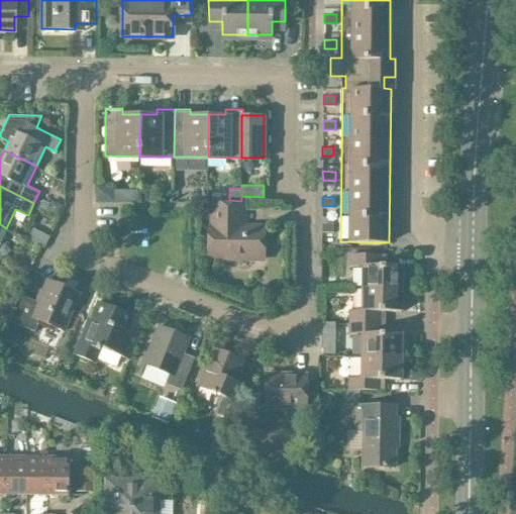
[(53,198),(46,209),(58,214),(63,203),(53,198)]
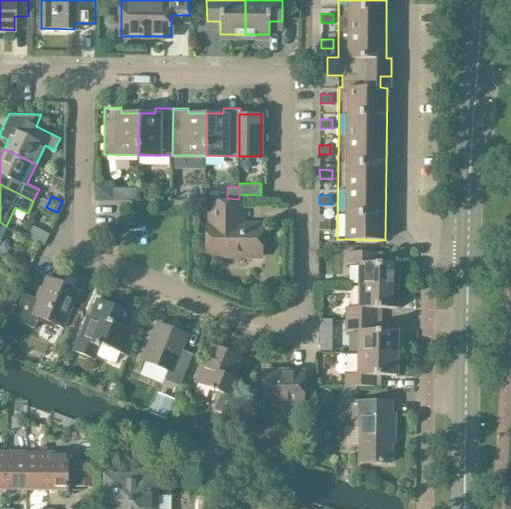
[(233,222),(233,201),(210,201),(210,222),(208,222),(208,253),(260,254),(260,223),(233,222)]
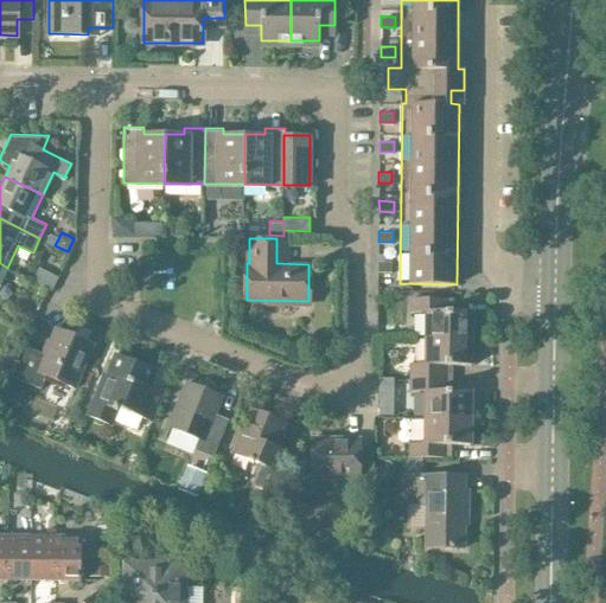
[(378,261),(378,271),(393,271),(393,261),(378,261)]
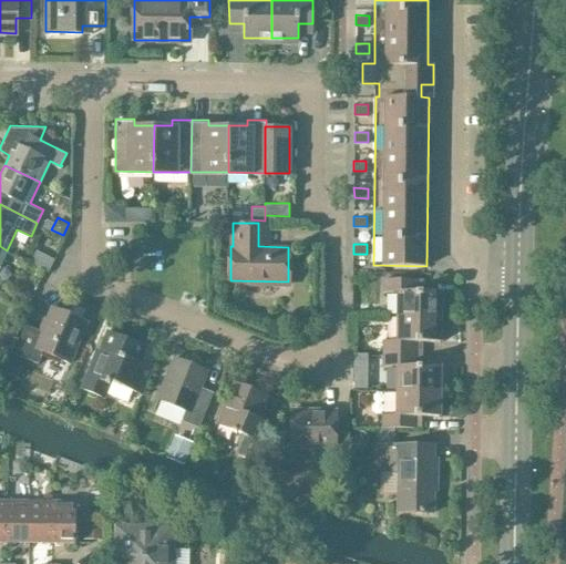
[(37,248),(31,260),(48,268),(53,256),(37,248)]
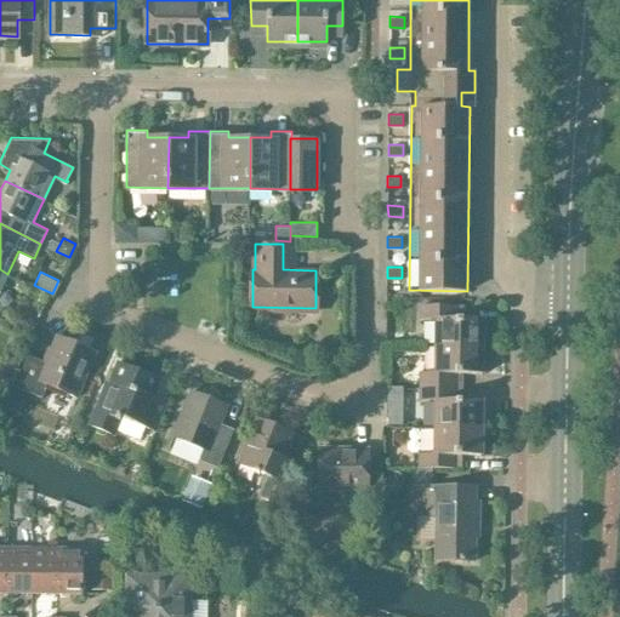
[(436,344),(483,344),(483,316),(456,316),(456,303),(421,303),(420,316),(436,316),(436,344)]
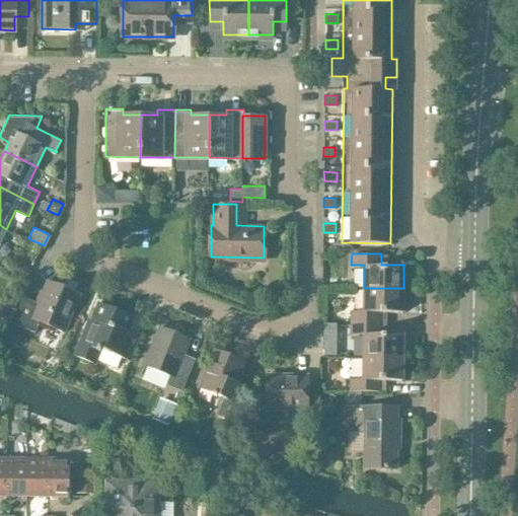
[(22,261),(15,266),(20,273),(27,268),(22,261)]
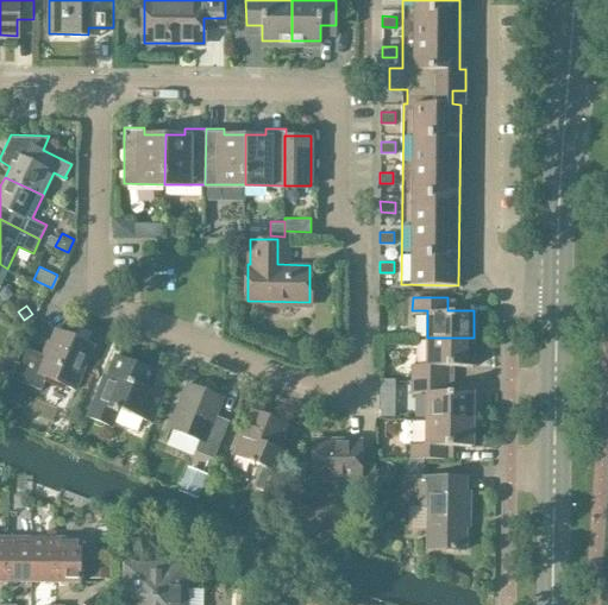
[(75,386),(94,344),(56,327),(45,353),(27,346),(16,377),(41,388),(46,375),(75,386)]
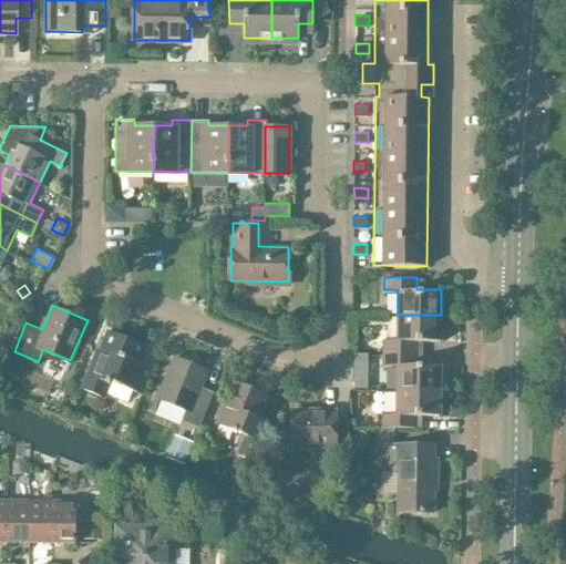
[(441,338),(441,315),(398,315),(398,338),(383,338),(383,351),(417,351),(417,338),(441,338)]
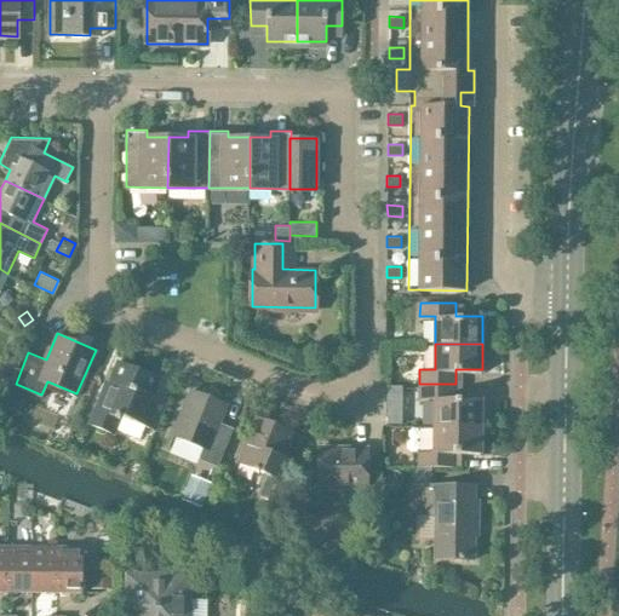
[(153,395),(160,376),(118,360),(105,389),(103,387),(90,421),(115,432),(121,414),(155,427),(167,399),(153,395)]
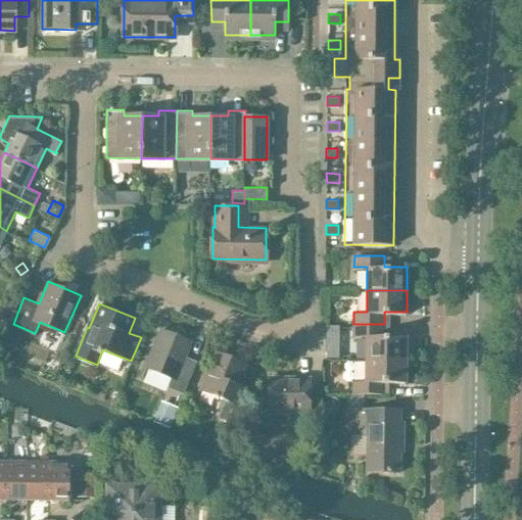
[(384,335),(384,324),(353,324),(353,336),(366,336),(366,359),(406,359),(407,335),(384,335)]
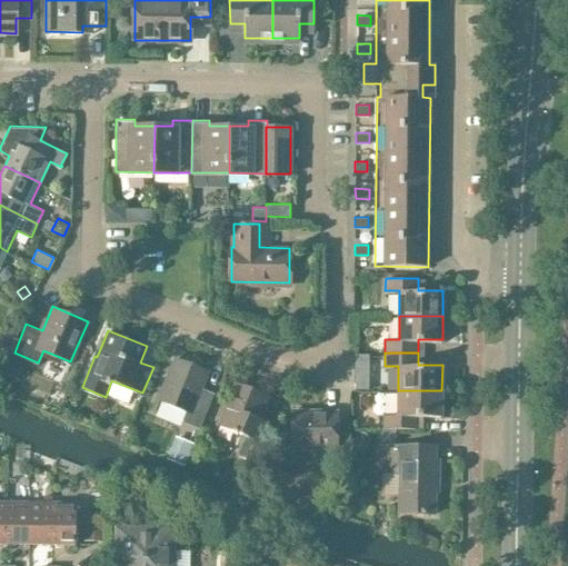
[(16,377),(22,361),(10,356),(3,371),(16,377)]
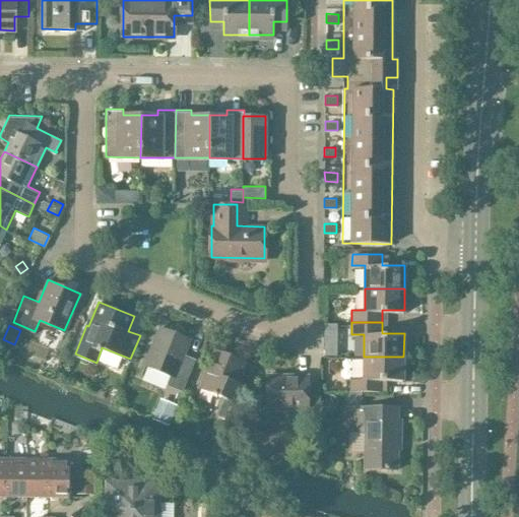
[(184,390),(184,388),(195,360),(184,354),(191,338),(160,326),(145,364),(175,376),(172,385),(184,390)]
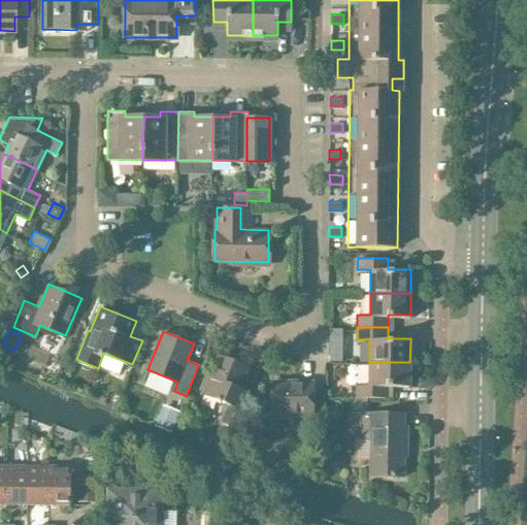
[(239,429),(254,394),(240,389),(249,367),(219,355),(202,393),(218,399),(217,400),(220,401),(221,400),(228,403),(221,422),(239,429)]
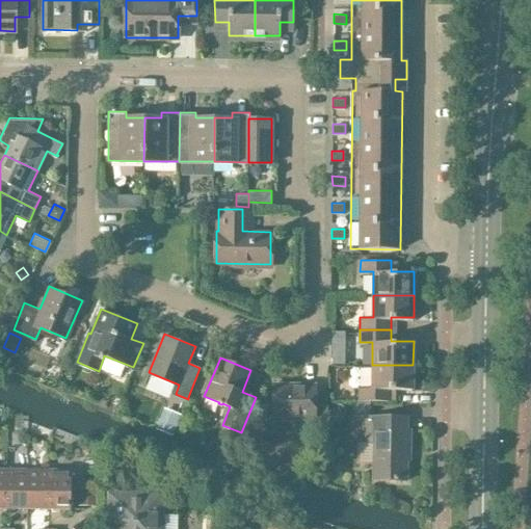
[(413,388),(413,365),(372,365),(371,388),(360,388),(360,399),(390,399),(390,388),(413,388)]
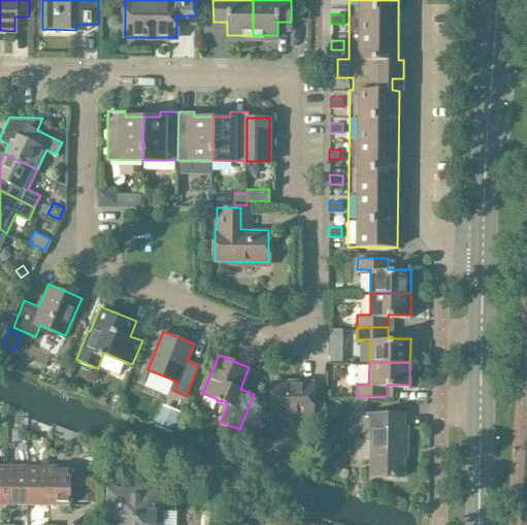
[(325,425),(326,392),(311,391),(313,380),(300,380),(300,382),(292,382),(292,380),(271,380),(270,415),(311,416),(311,425),(325,425)]
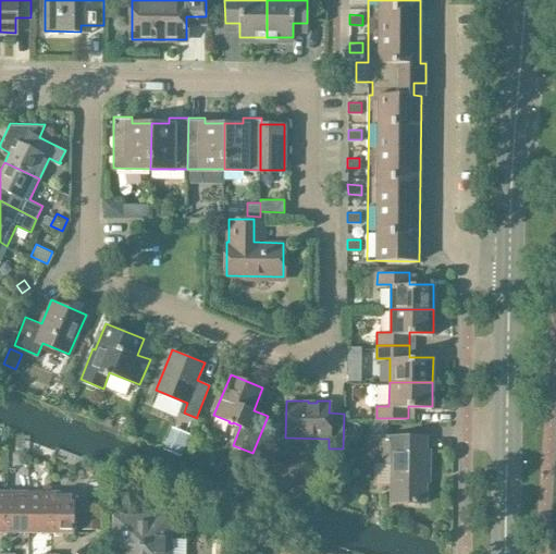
[(173,427),(164,447),(181,454),(188,432),(173,427)]
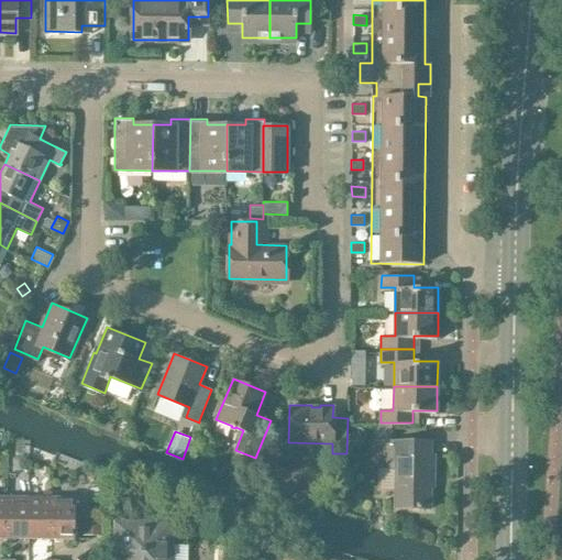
[(433,474),(433,452),(431,452),(431,439),(374,439),(374,458),(387,458),(387,467),(395,467),(395,506),(430,506),(430,474),(433,474)]
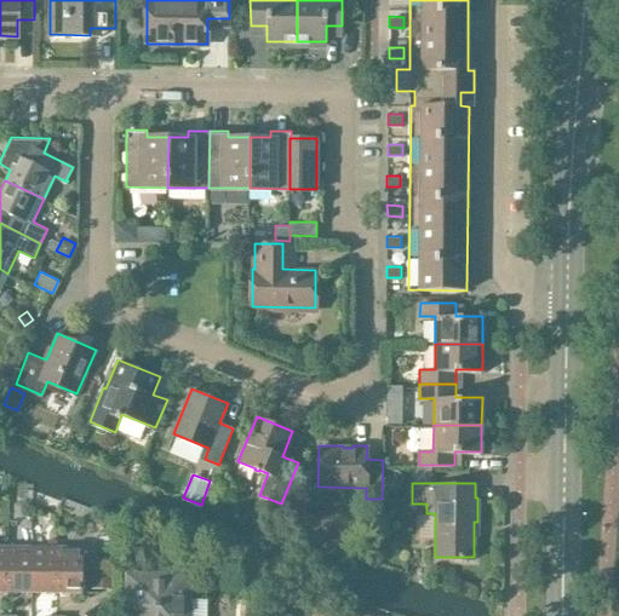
[(57,591),(57,535),(49,535),(49,546),(33,546),(32,591),(57,591)]
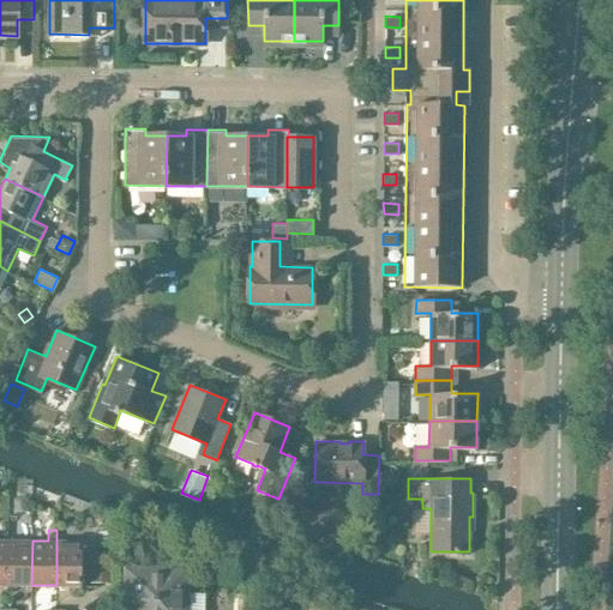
[(56,530),(56,585),(82,585),(82,542),(65,541),(65,531),(56,530)]
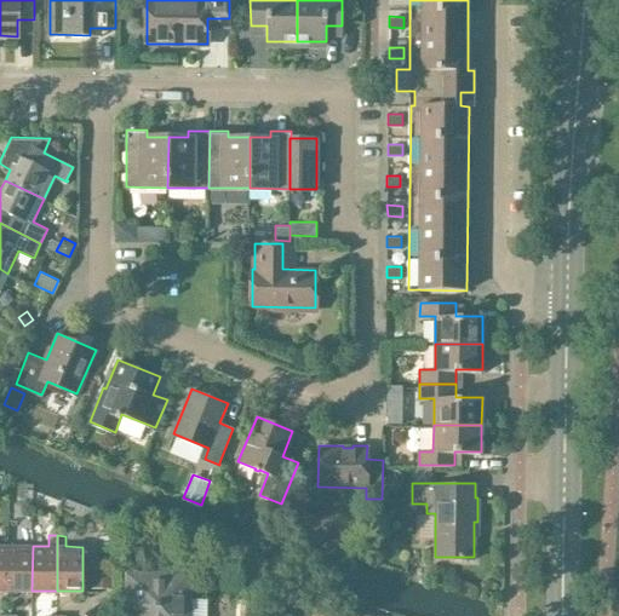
[(32,591),(33,546),(9,546),(7,589),(32,591)]
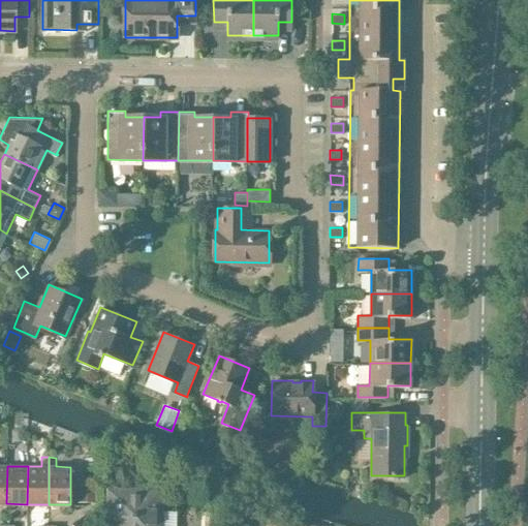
[(162,525),(163,512),(159,508),(159,490),(110,489),(110,525),(162,525)]
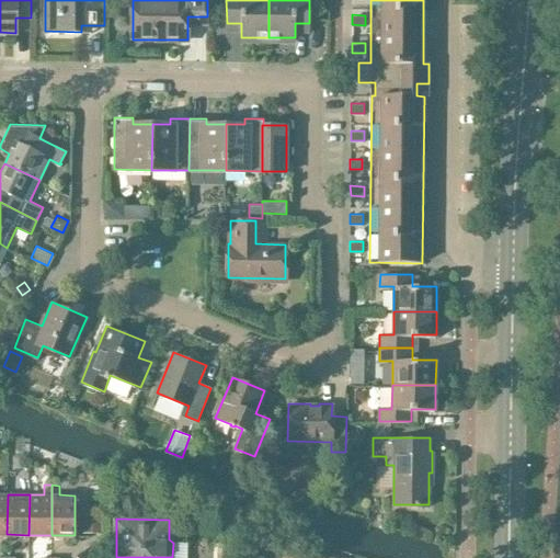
[(99,520),(83,520),(83,530),(99,531),(99,520)]
